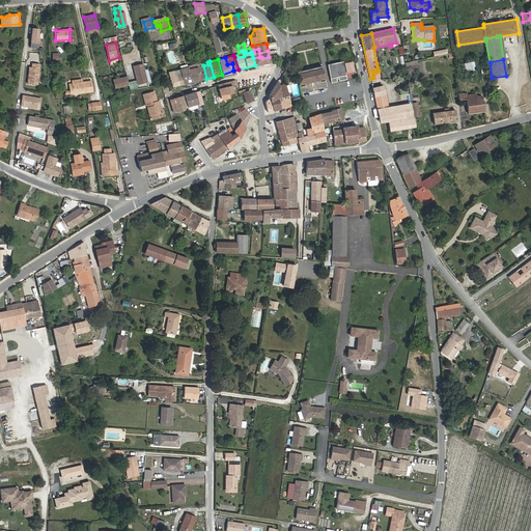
[(343,61),(327,65),(331,82),(337,81),(337,79),(338,79),(339,81),(346,79),(345,73),(343,61)]
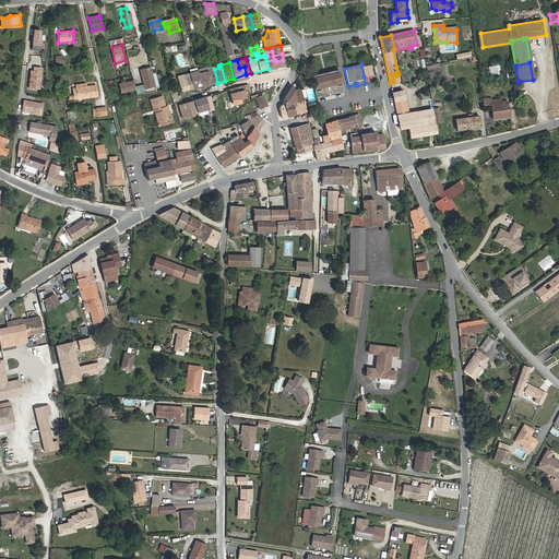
[(31,82),(30,88),(40,90),(43,71),(42,71),(42,67),(35,67),(34,71),(32,70),(31,80),(32,80),(32,82),(31,82)]
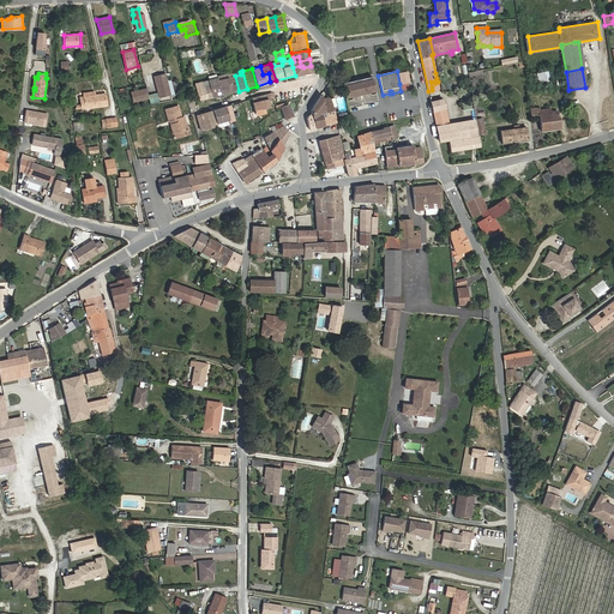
[(172,94),(167,74),(156,77),(161,92),(162,97),(172,94)]
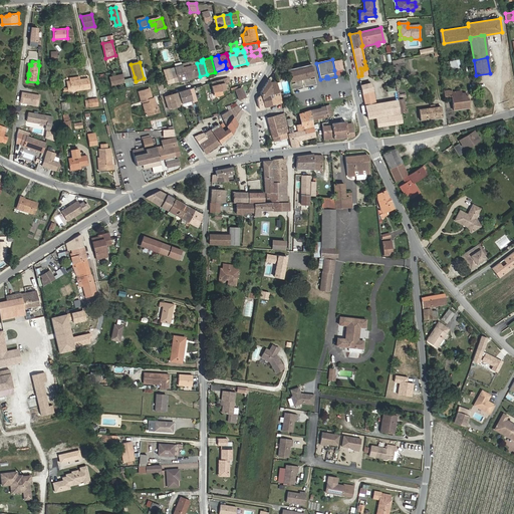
[(178,81),(195,77),(191,65),(191,63),(190,62),(181,64),(182,66),(174,68),(178,81)]
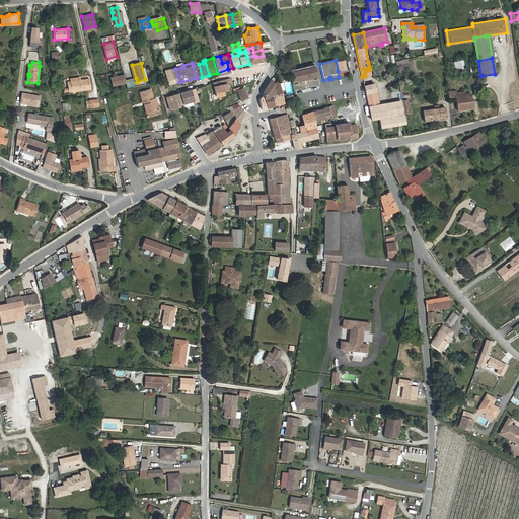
[(199,64),(193,66),(197,78),(202,77),(199,64)]
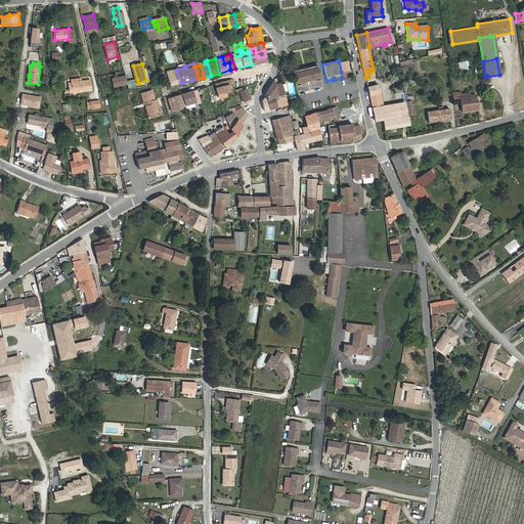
[(293,72),(296,84),(300,83),(307,81),(310,81),(316,79),(320,78),(317,64),(293,72)]
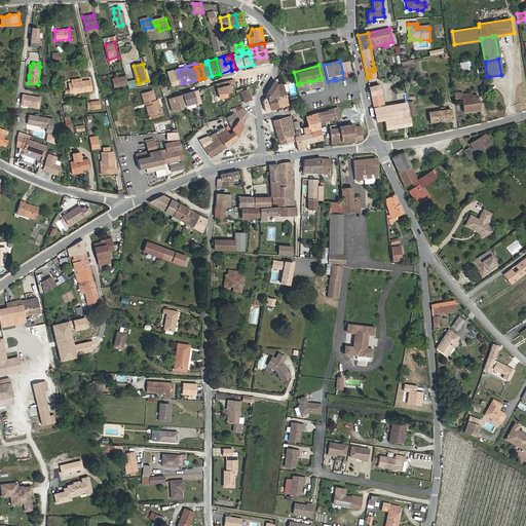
[(182,83),(178,70),(167,72),(171,86),(182,83)]
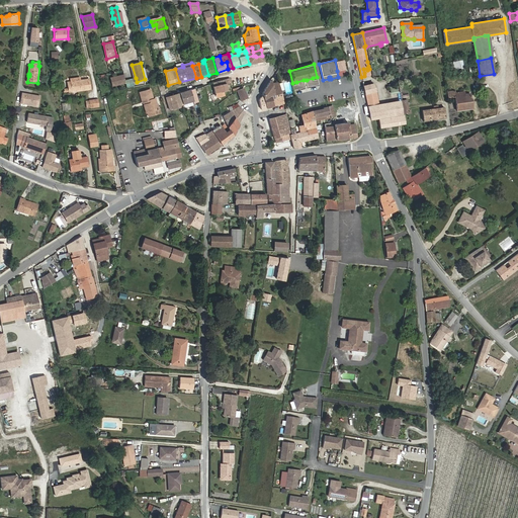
[(350,75),(348,69),(337,71),(338,77),(350,75)]
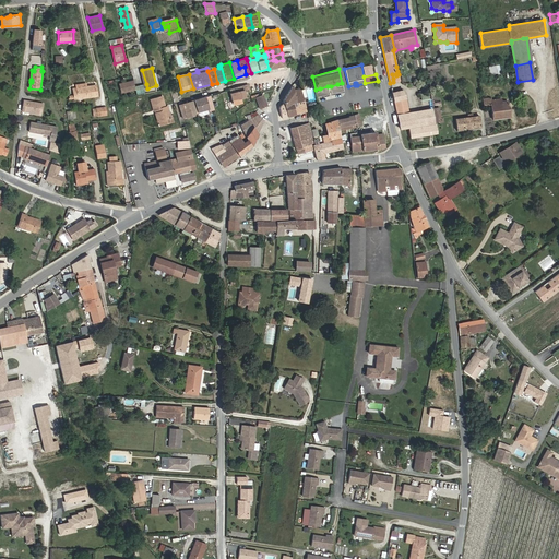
[(135,87),(134,81),(123,83),(126,92),(137,90),(135,87)]
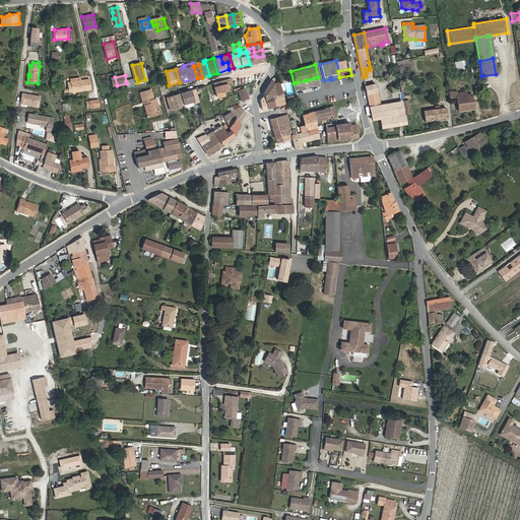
[(138,86),(137,82),(136,78),(126,81),(127,83),(128,88),(138,86)]
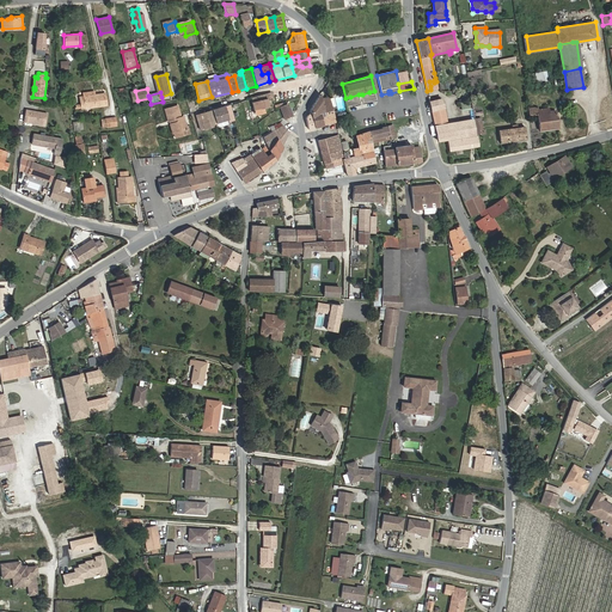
[(377,99),(375,93),(369,96),(369,92),(362,95),(363,102),(377,99)]
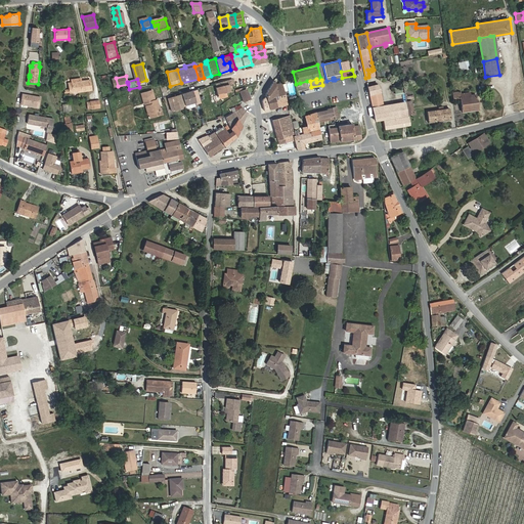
[(78,80),(67,82),(68,89),(71,89),(70,85),(80,83),(80,82),(78,82),(78,80)]
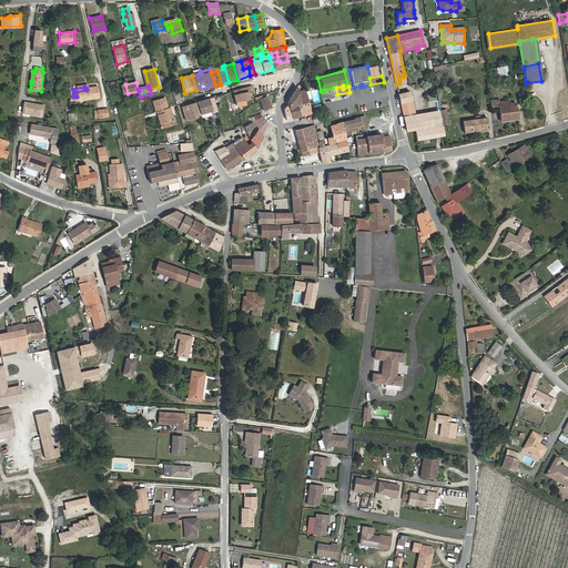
[(250,99),(249,92),(253,91),(252,87),(233,91),(236,102),(250,99)]
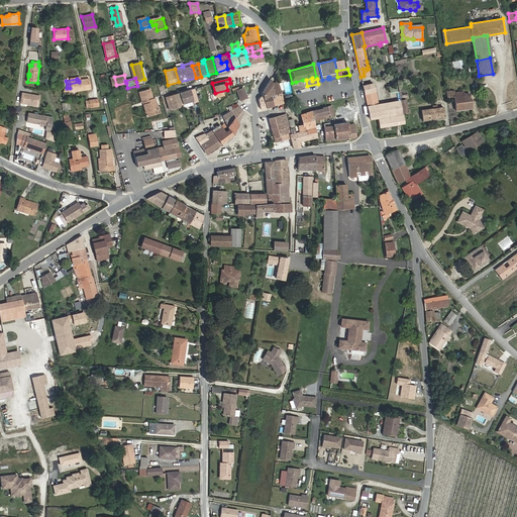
[(89,89),(87,80),(79,81),(79,82),(69,84),(70,88),(67,88),(68,93),(89,89)]
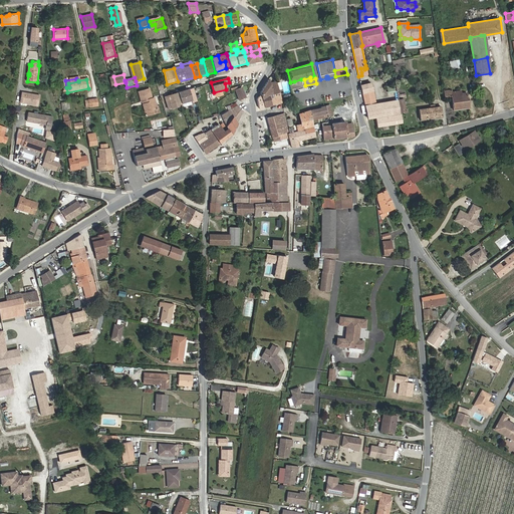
[(262,87),(260,92),(261,95),(264,107),(271,105),(270,98),(269,96),(273,95),(274,97),(280,95),(276,81),(270,84),(269,79),(262,87)]
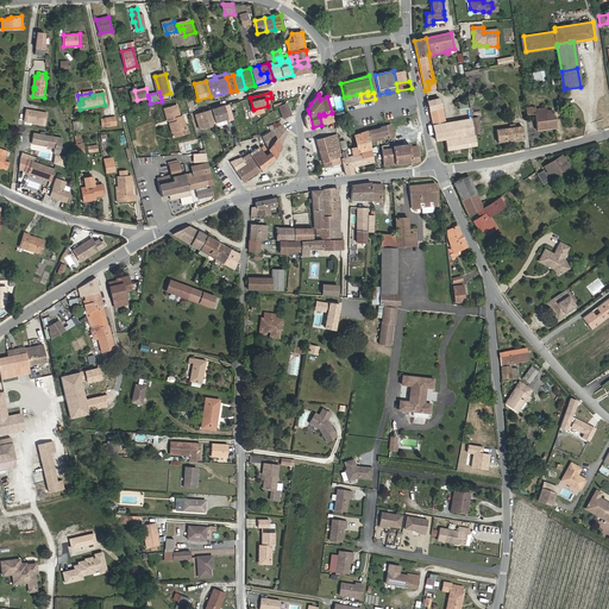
[(359,102),(357,94),(349,96),(350,99),(344,100),(345,106),(359,102)]
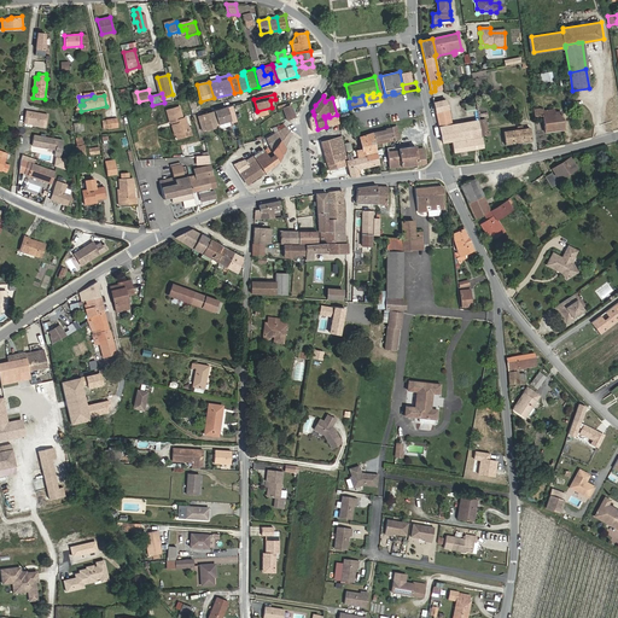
[(447,100),(433,103),(436,112),(448,109),(447,100)]
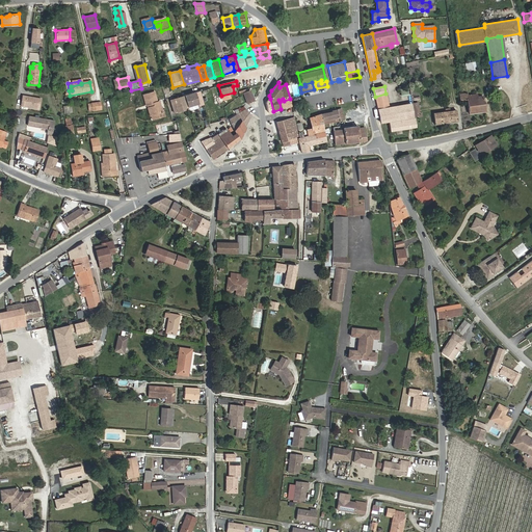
[(400,89),(402,97),(409,96),(407,88),(400,89)]
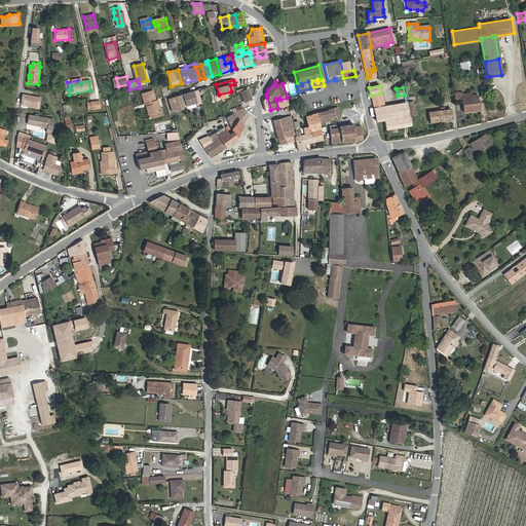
[(240,92),(245,102),(251,100),(247,89),(240,92)]
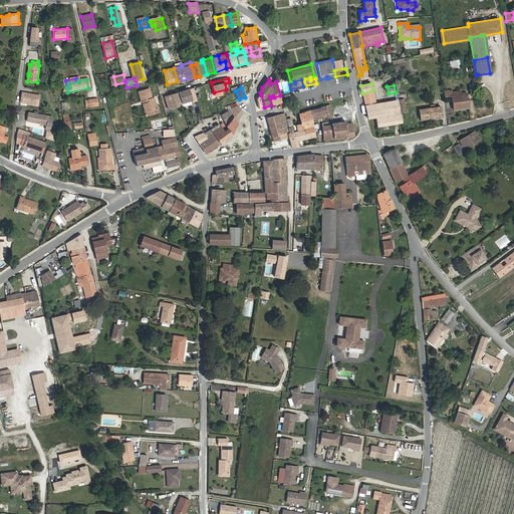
[(145,103),(144,104),(146,111),(157,108),(154,98),(152,99),(149,89),(139,92),(141,102),(145,101),(145,103)]
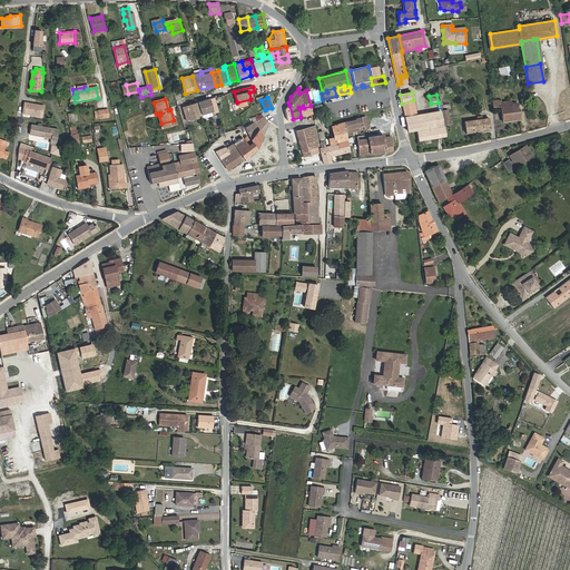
[(213,111),(209,100),(197,104),(202,115),(213,111)]
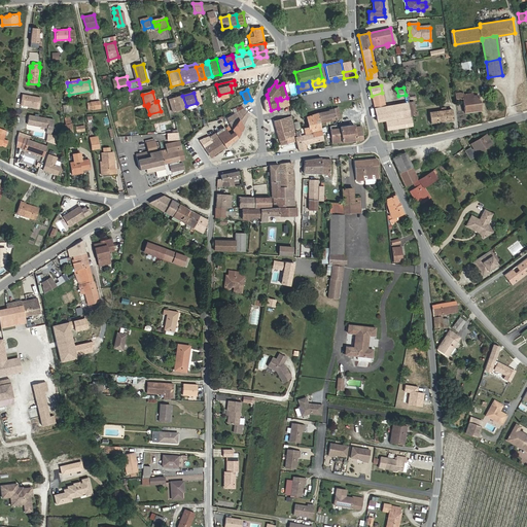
[(375,109),(385,107),(382,93),(372,96),(375,109)]
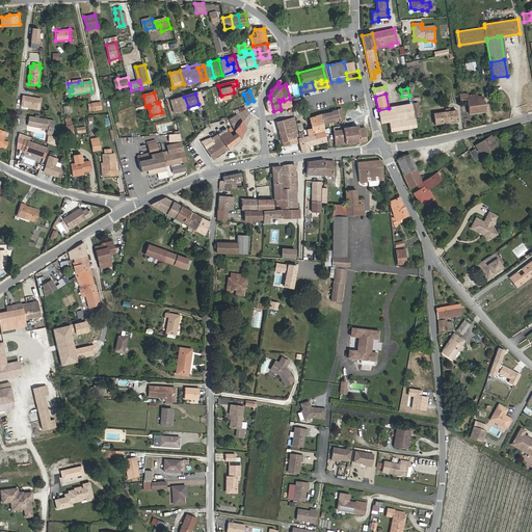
[(469,96),(468,94),(460,95),(460,100),(468,100),(470,114),(485,111),(483,97),(478,97),(477,95),(469,96)]
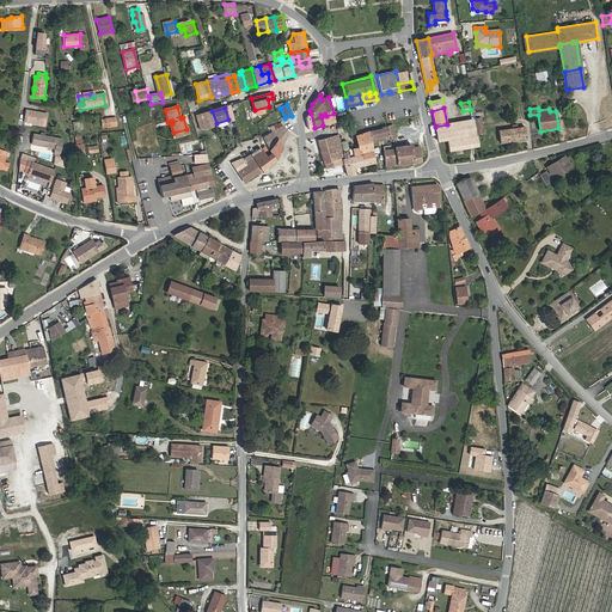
[(46,123),(48,111),(25,109),(24,121),(46,123)]
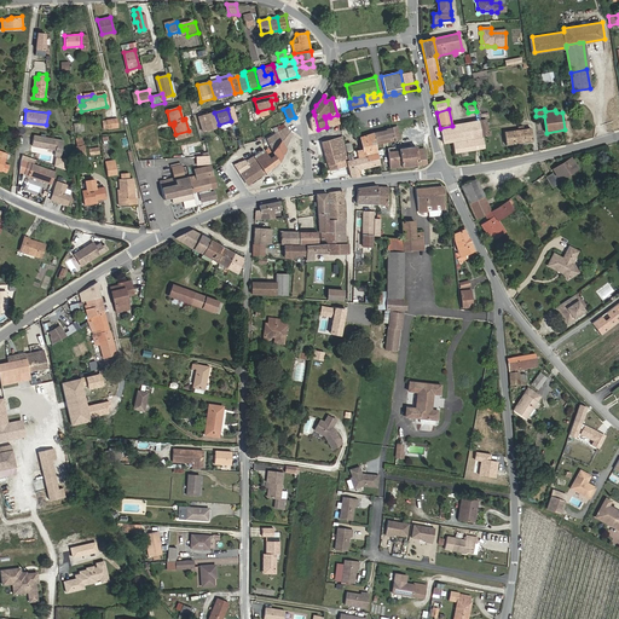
[(256,111),(247,114),(249,121),(258,120),(256,111)]
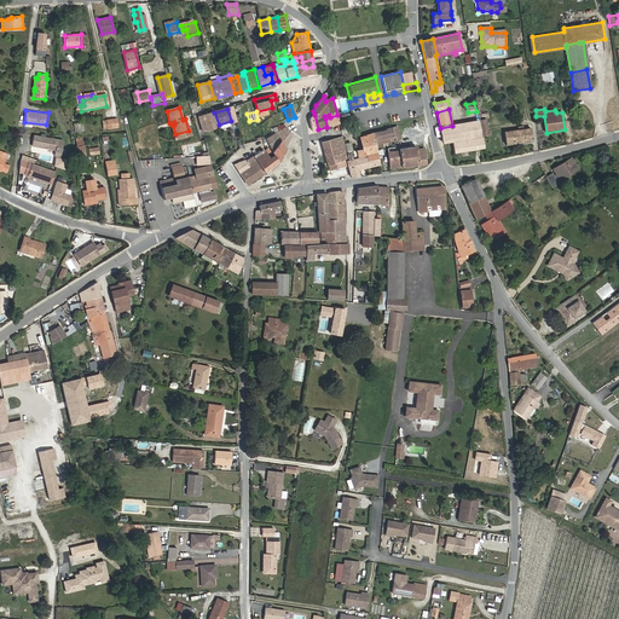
[(218,127),(214,113),(198,116),(202,132),(218,127)]
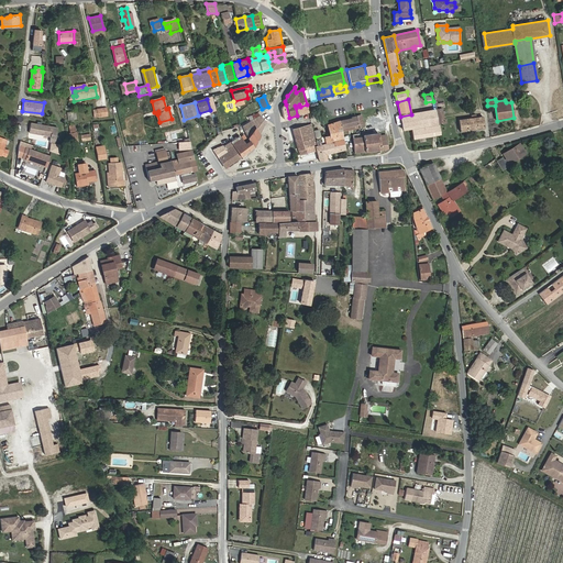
[(297,116),(309,113),(308,110),(307,105),(300,107),(296,108),(297,116)]
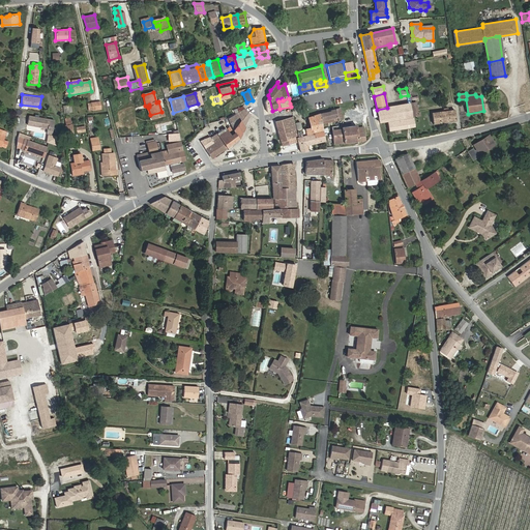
[(412,116),(409,102),(403,105),(406,117),(412,116)]
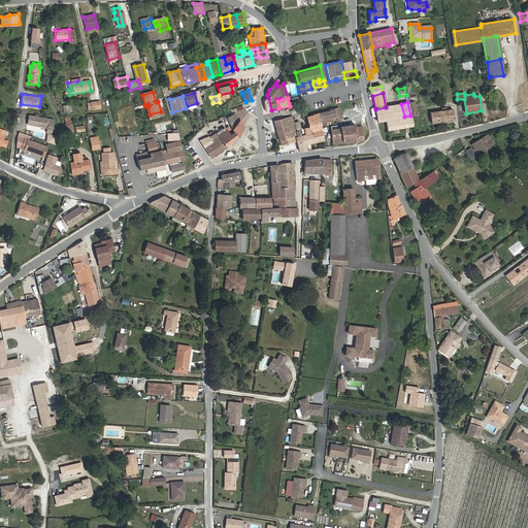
[(375,109),(377,123),(404,117),(401,104),(386,107),(375,109)]
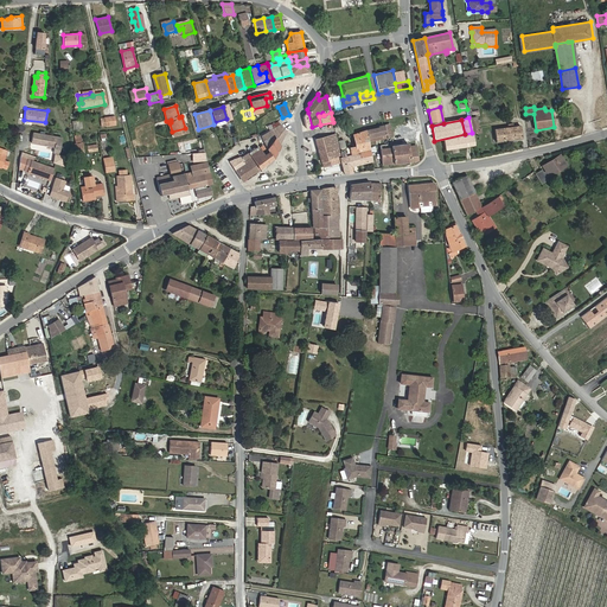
[(264,148),(261,151),(260,151),(262,155),(268,151),(273,159),(287,132),(281,125),(273,129),(261,136),(263,141),(259,144),(260,146),(263,145),(264,148)]
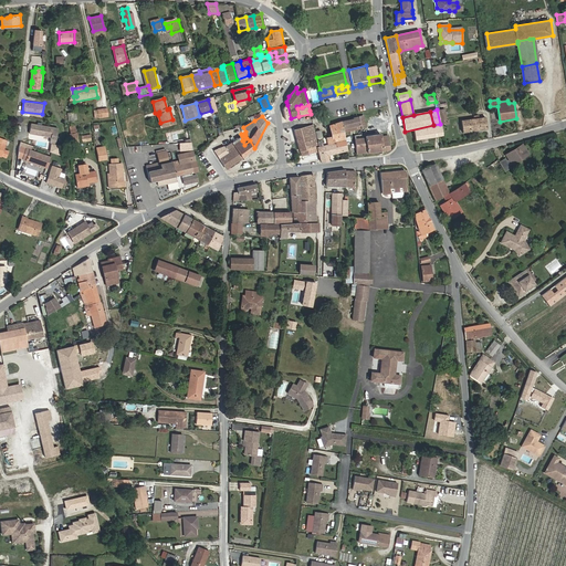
[(343,133),(360,129),(357,117),(353,118),(353,119),(341,122),(343,133)]
